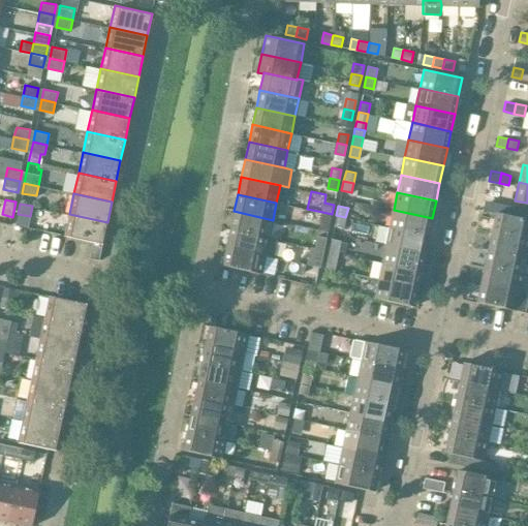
[(524,209),(514,207),(511,216),(522,218),(524,209)]
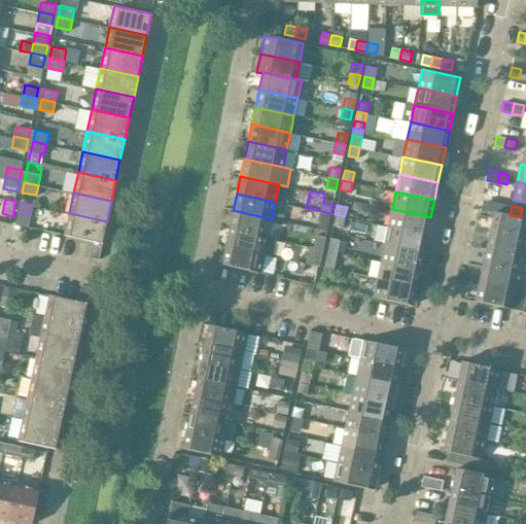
[(430,217),(392,209),(388,225),(427,234),(430,217)]
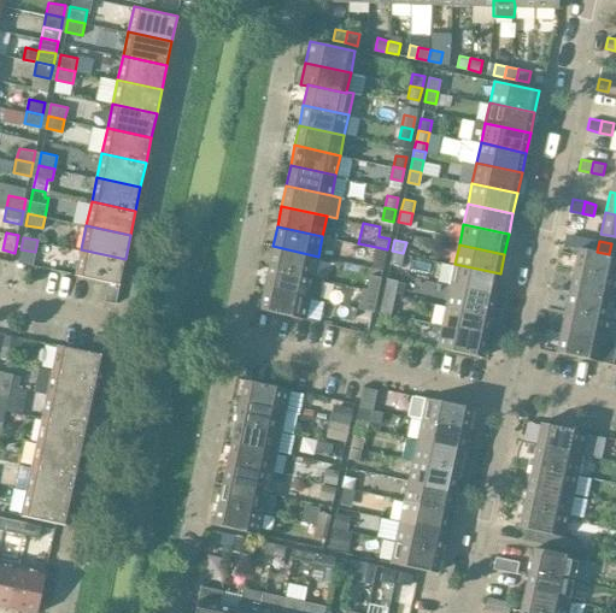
[(314,276),(318,257),(273,246),(269,266),(314,276)]
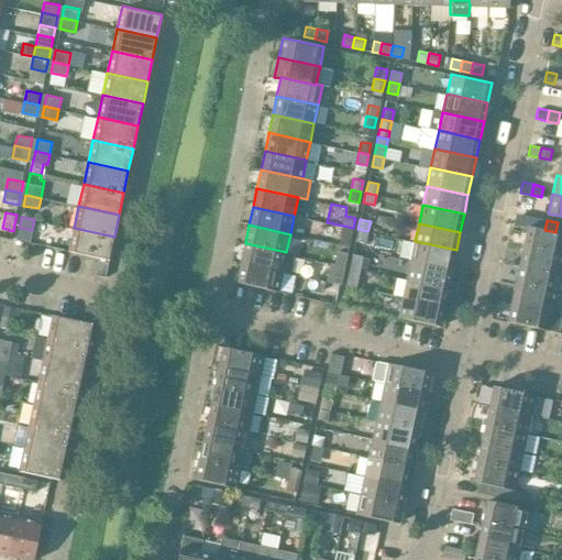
[(351,239),(353,228),(343,226),(340,237),(351,239)]
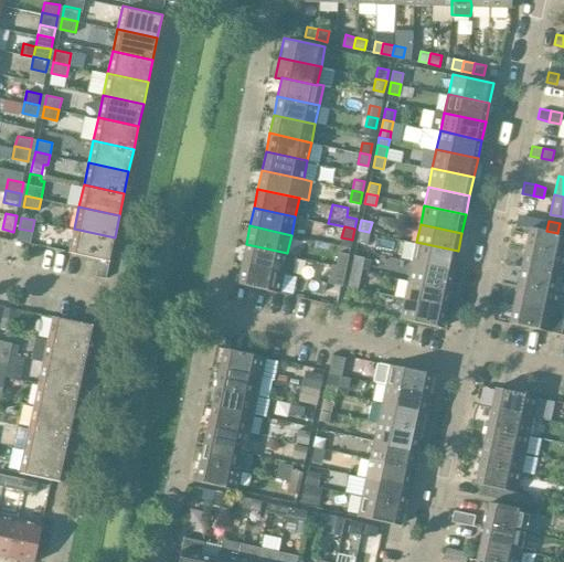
[(530,226),(525,246),(563,254),(563,234),(557,233),(546,231),(530,226)]
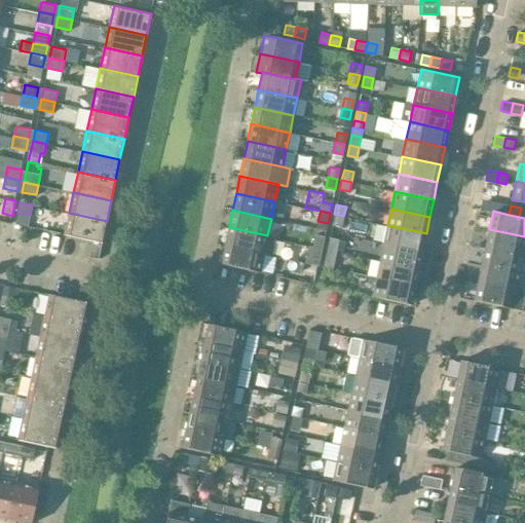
[(107,221),(69,213),(65,234),(92,240),(89,256),(99,258),(107,221)]
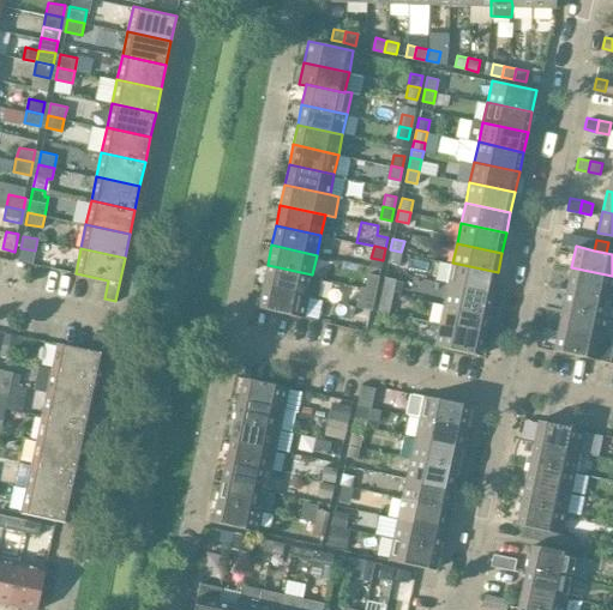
[(401,252),(390,249),(388,261),(398,264),(401,252)]
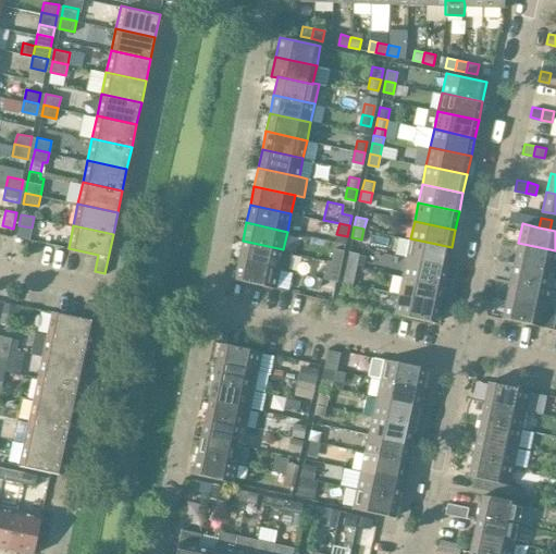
[(452,247),(410,238),(406,257),(447,266),(452,247)]
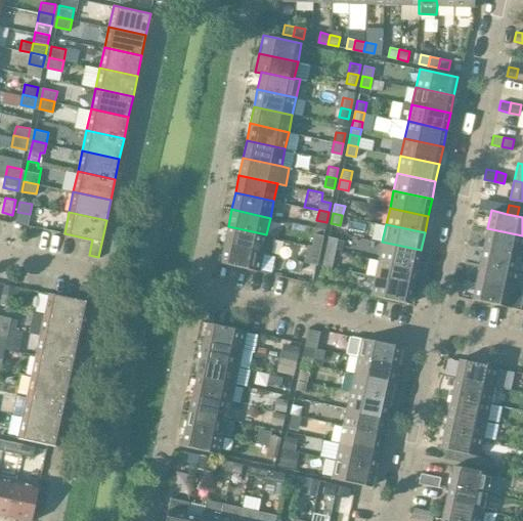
[(274,236),(266,234),(228,226),(224,244),(263,252),(270,254),(274,236)]
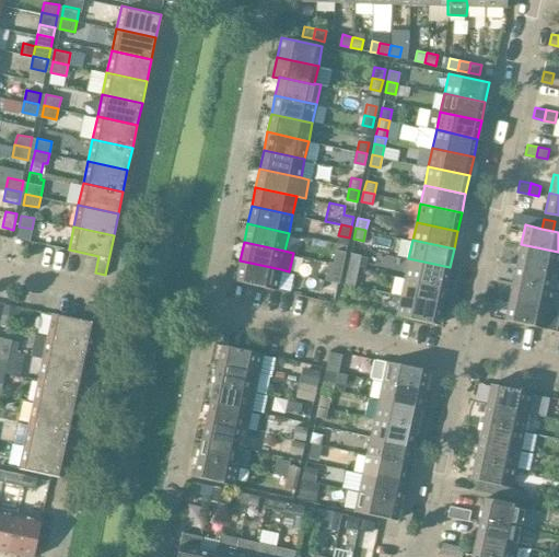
[(558,252),(521,244),(516,263),(558,271),(558,252)]
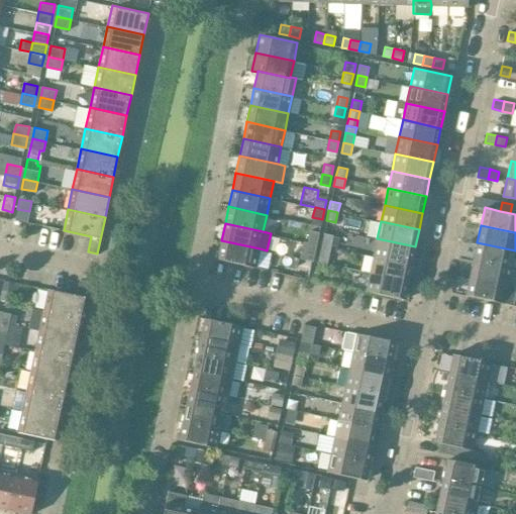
[(310,229),(308,239),(317,241),(319,231),(310,229)]
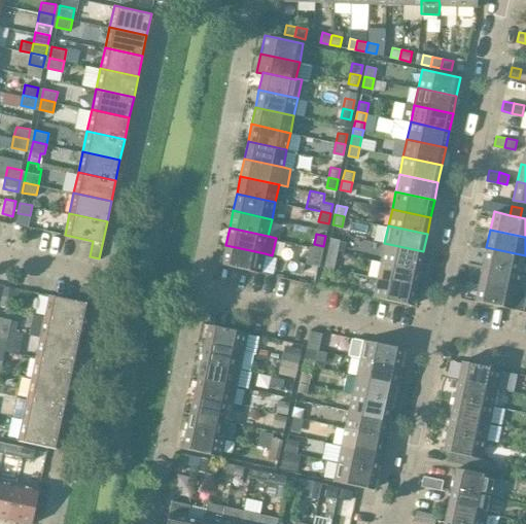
[(340,239),(330,237),(328,247),(338,249),(340,239)]
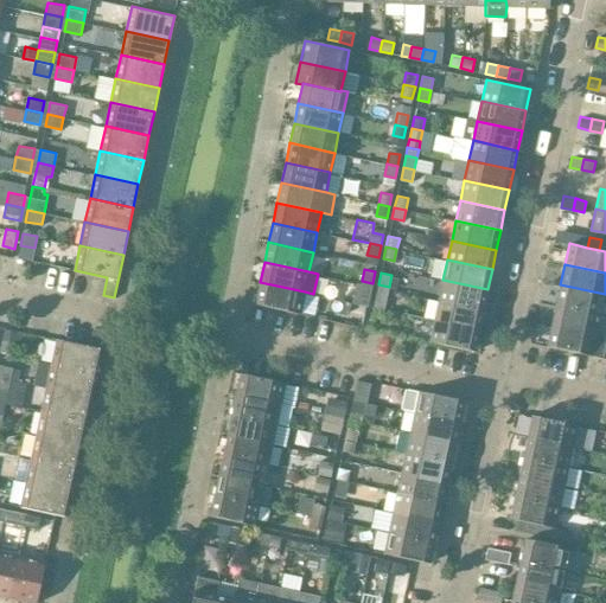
[(488,289),(442,280),(439,300),(483,309),(488,289)]
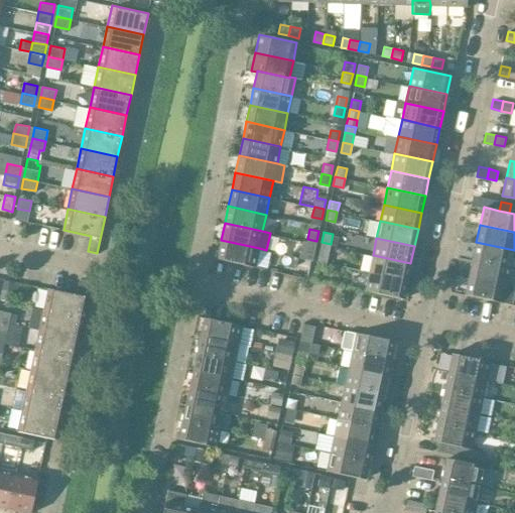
[(312,260),(314,250),(316,241),(307,239),(306,241),(299,239),(297,250),(289,248),(288,254),(303,258),(312,260)]
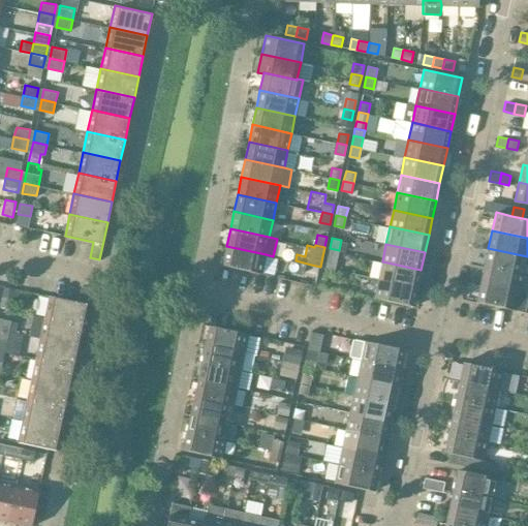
[(261,273),(266,254),(226,246),(222,265),(261,273)]
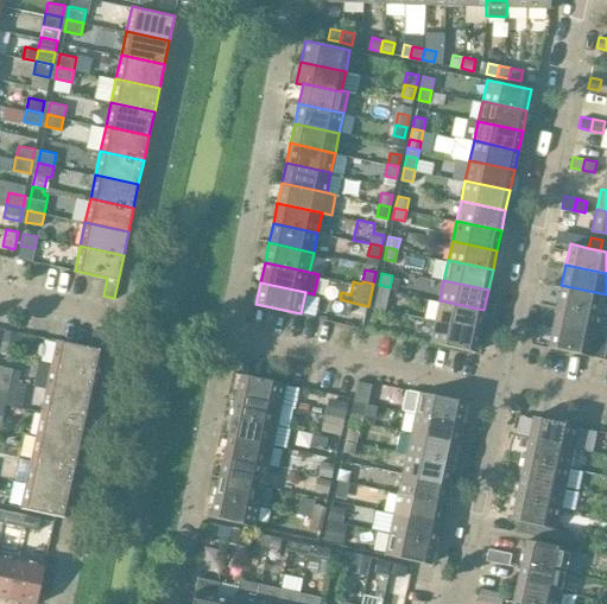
[(390,287),(379,285),(377,296),(387,298),(390,287)]
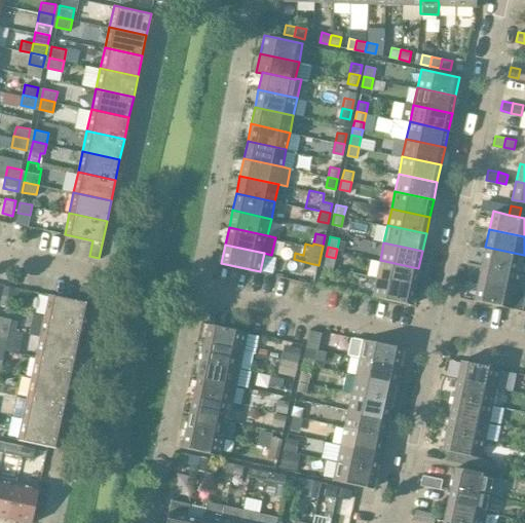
[(524,255),(485,247),(482,264),(520,272),(524,255)]
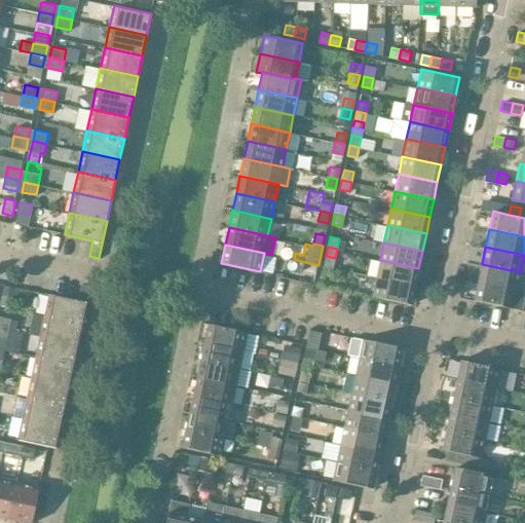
[(335,258),(326,256),(323,266),(333,268),(335,258)]
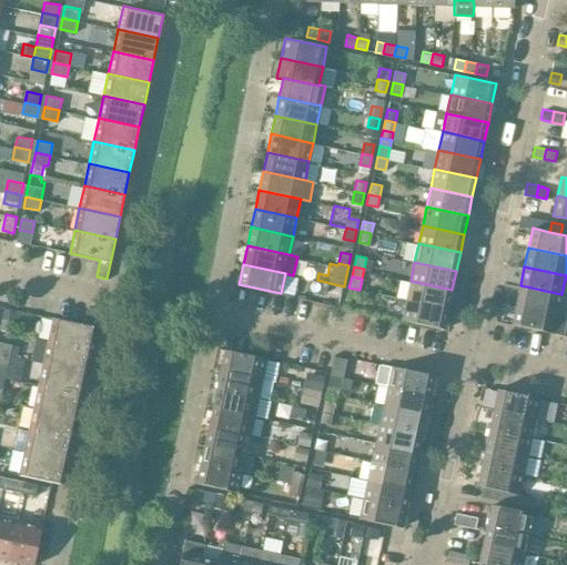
[(452,290),(411,281),(406,300),(448,309),(452,290)]
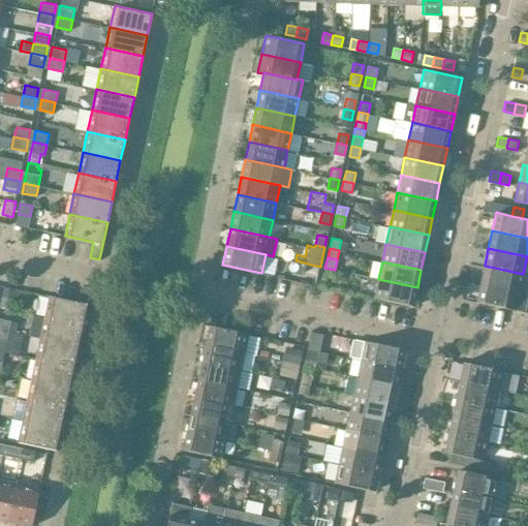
[(523,274),(485,266),(480,282),(519,291),(523,274)]
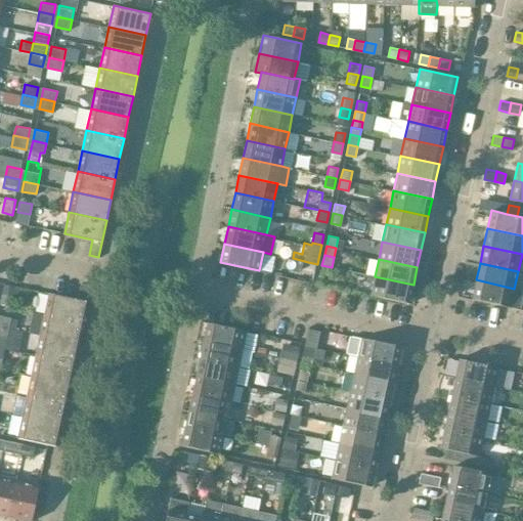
[(413,285),(375,276),(371,295),(409,303),(413,285)]
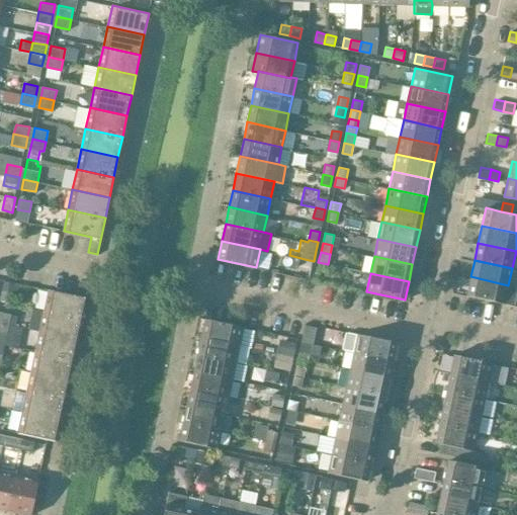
[(508,285),(470,276),(466,294),(505,304),(508,285)]
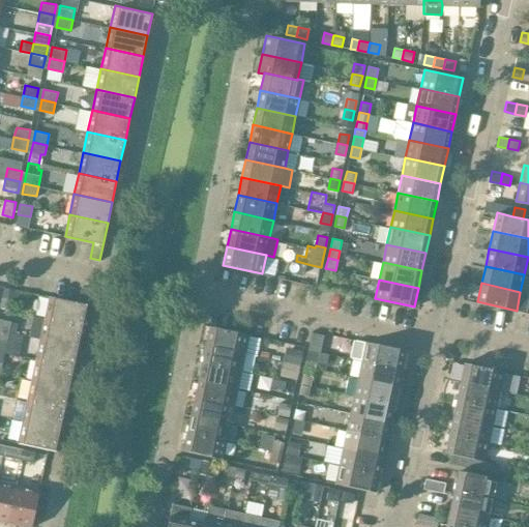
[(78,301),(50,295),(45,317),(83,325),(91,288),(82,286),(78,301)]
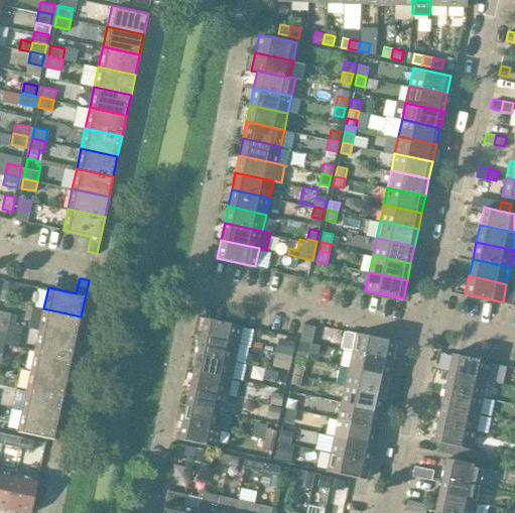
[(81,316),(43,308),(39,329),(76,337),(81,316)]
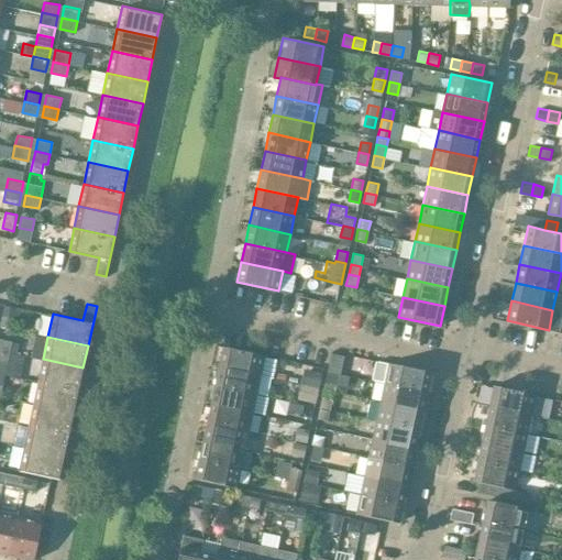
[(0,350),(10,352),(12,341),(0,338),(0,350)]
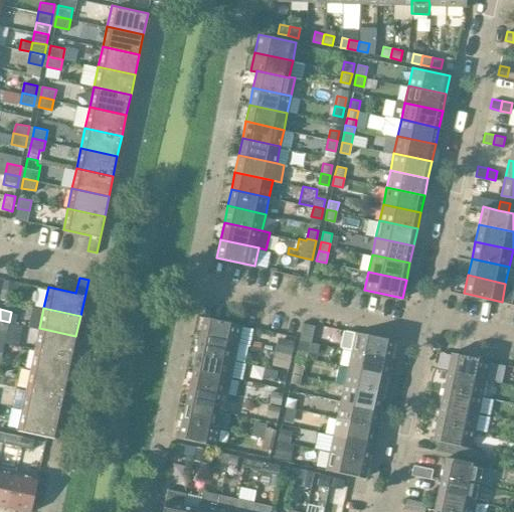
[(241,325),(203,317),(200,335),(237,343),(241,325)]
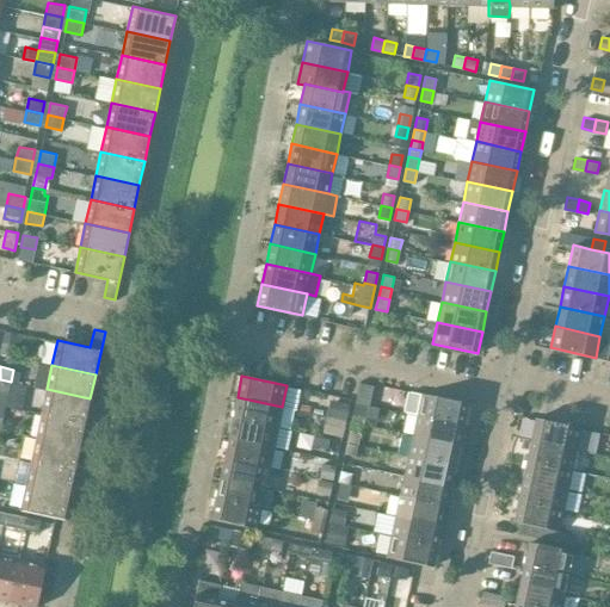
[(20,384),(11,382),(0,379),(0,403),(5,406),(7,394),(18,396),(20,384)]
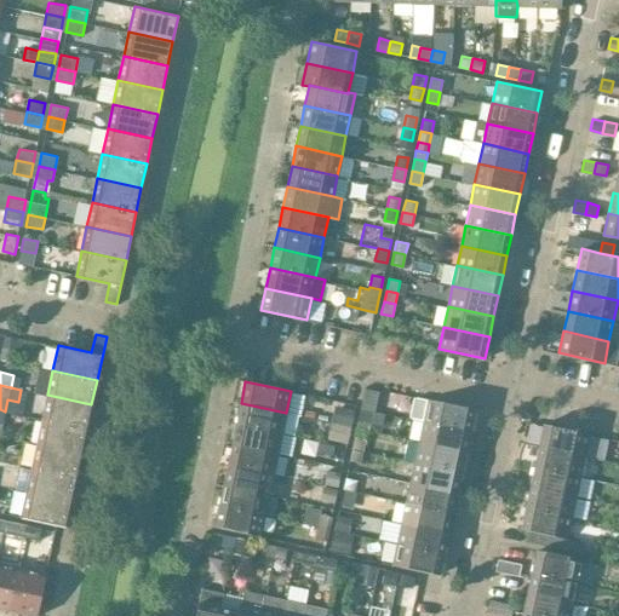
[(91,404),(47,395),(43,419),(86,429),(91,404)]
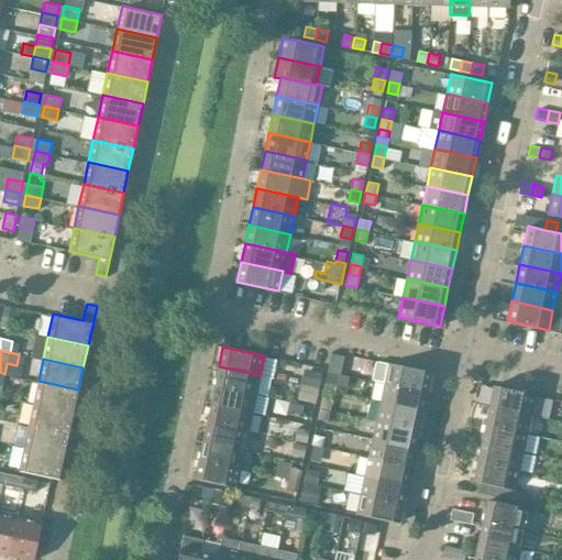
[(340,362),(330,360),(328,371),(338,373),(340,362)]
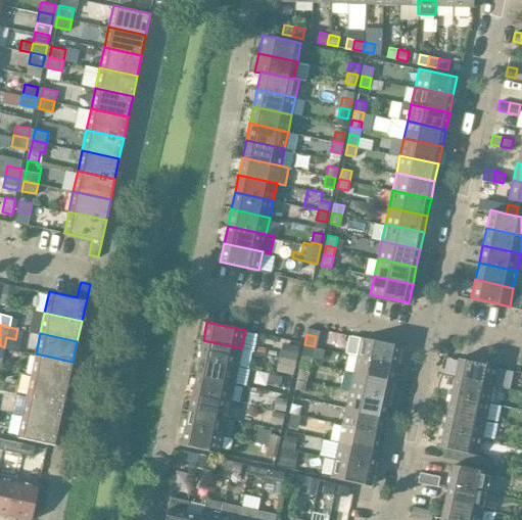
[(395,364),(399,345),(351,335),(348,337),(345,349),(347,353),(357,356),(395,364)]
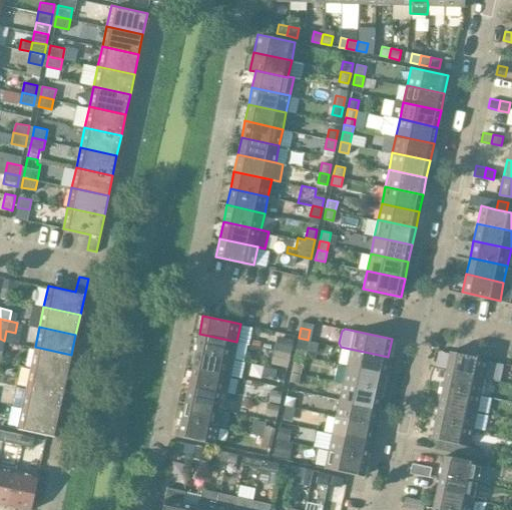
[(236,342),(199,334),(195,351),(233,358),(236,342)]
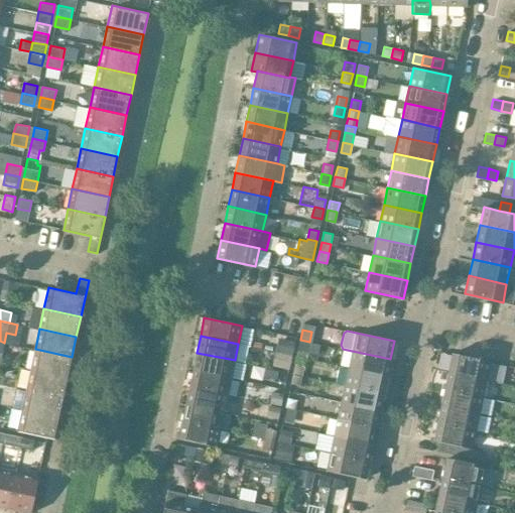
[(309,342),(300,340),(298,349),(307,351),(309,342)]
